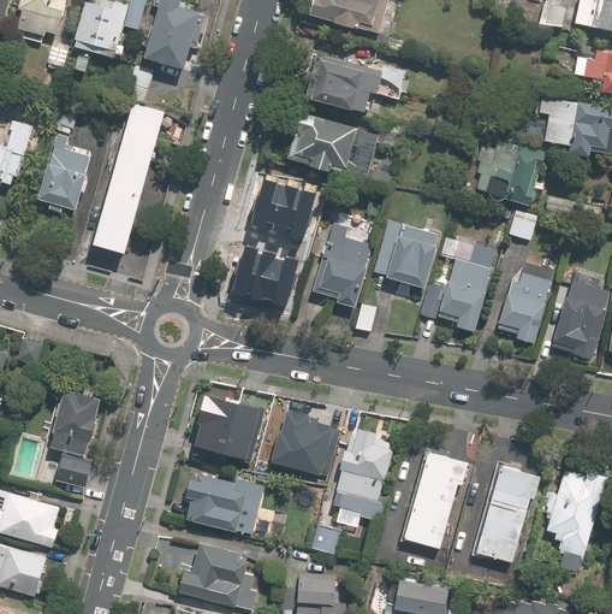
[(49,31),(60,35),(70,0),(22,0),(21,7),(25,9),(19,29),(48,36),(49,31)]
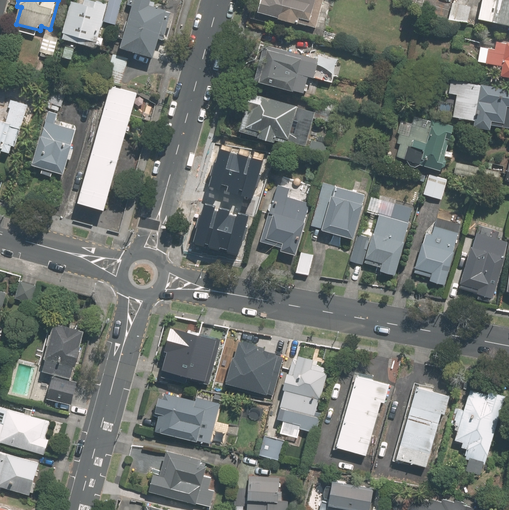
[(108,0),(109,2),(99,0),(69,0),(62,41),(104,48),(106,37),(103,37),(105,21),(120,24),(123,0),(108,0)]
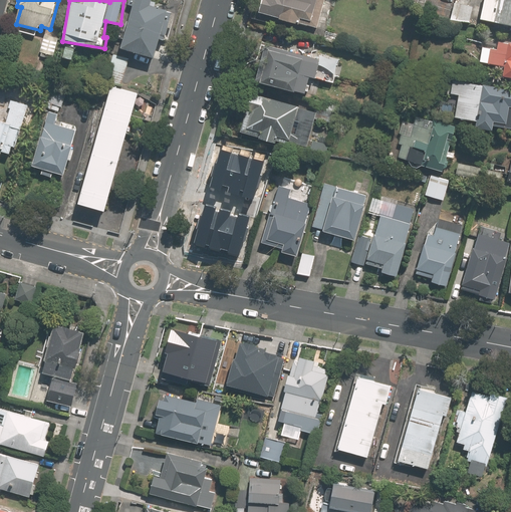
[(134,0),(134,2),(120,49),(154,58),(167,11),(150,6),(151,0),(134,0)]
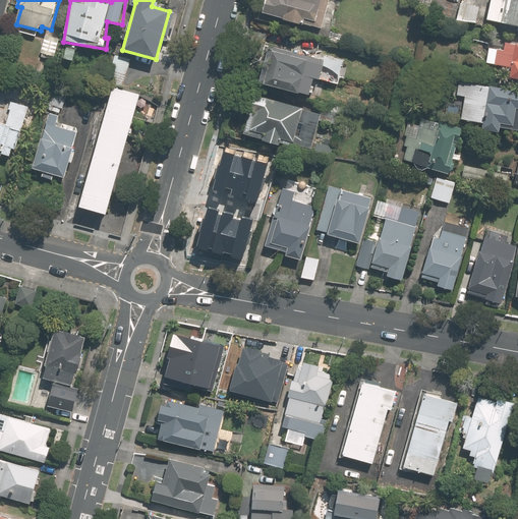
[(263,0),(260,15),(317,31),(325,0),(263,0)]
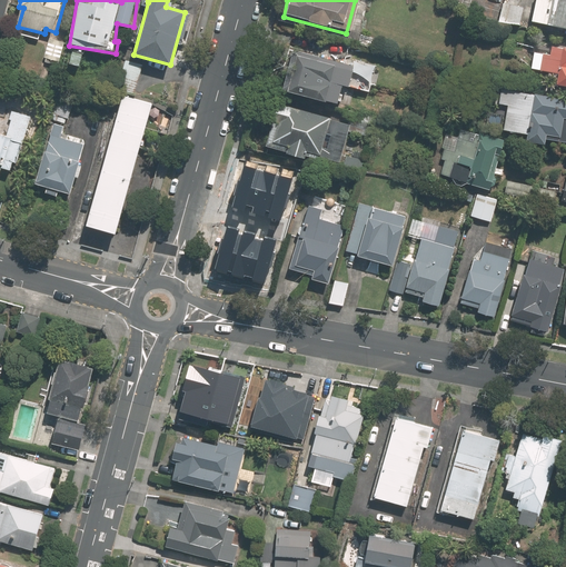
[(565,0),(525,0),(520,28),(565,37),(565,0)]
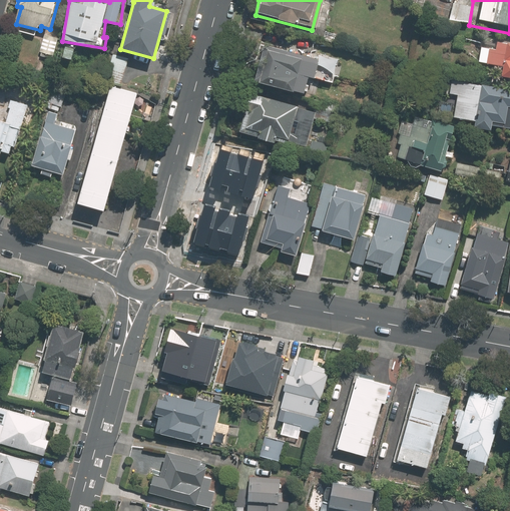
[(467,9),(446,6),(443,24),(465,27),(467,9)]
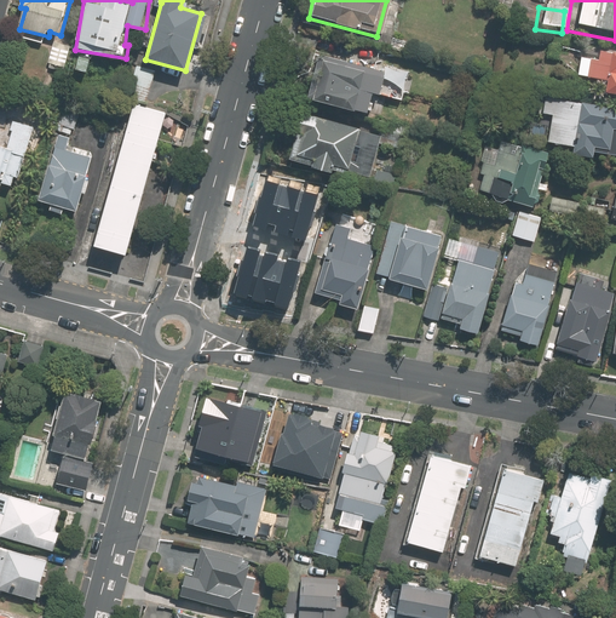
[(63,67),(68,67),(72,45),(55,43),(53,50),(51,49),(47,69),(62,72),(63,67)]
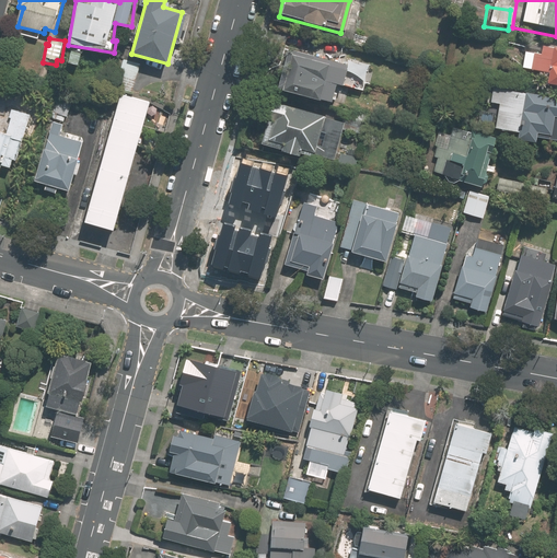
[(556,94),(556,53),(534,49),(533,58),(524,57),(522,76),(540,79),(538,91),(556,94)]
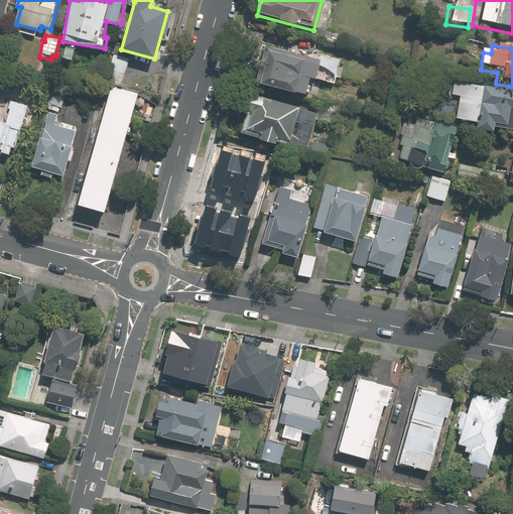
[(308,66),(260,52),(250,89),(298,102),(308,66)]
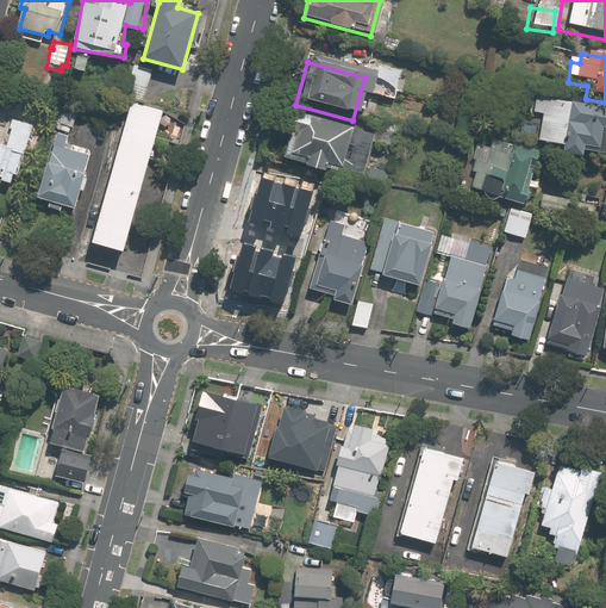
[(151,70),(132,67),(126,98),(145,101),(151,70)]
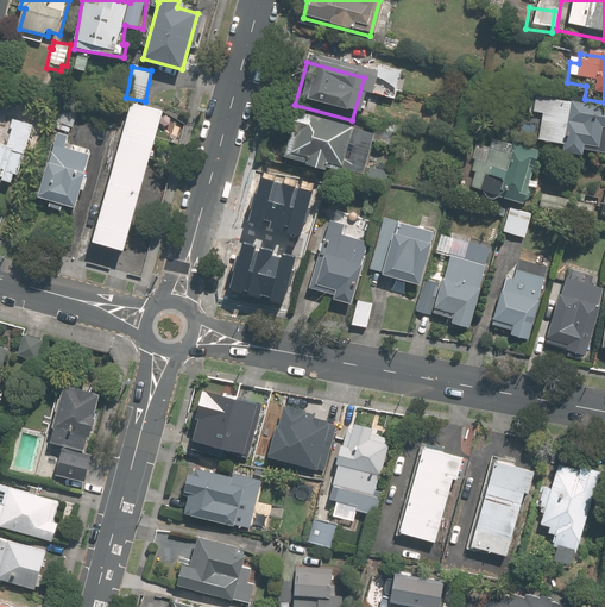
[(93,236),(125,245),(162,108),(131,100),(93,236)]
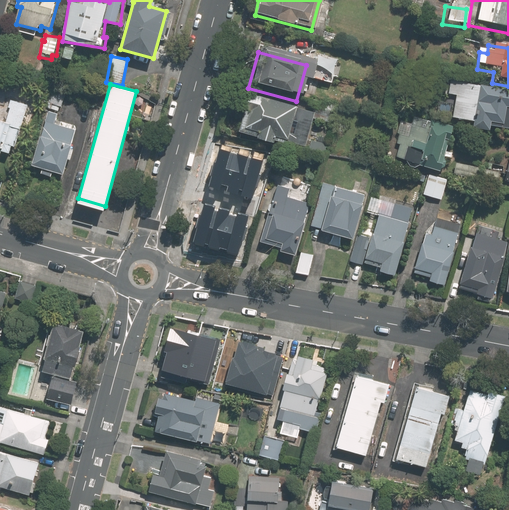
[(508,94),(508,91),(446,85),(444,98),(450,99),(447,123),(466,125),(465,134),(483,136),(483,130),(508,133),(508,94)]
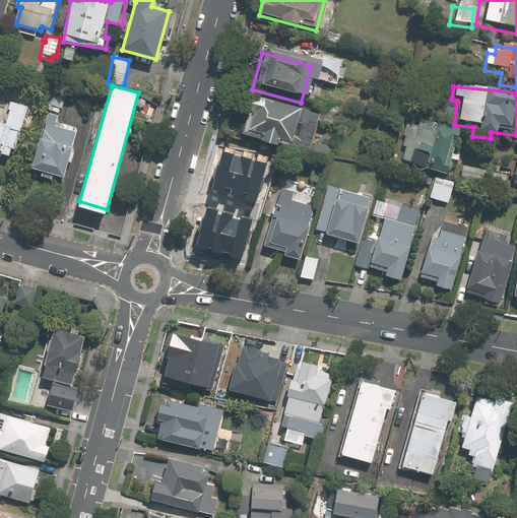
[(64,98),(44,95),(42,112),(62,115),(64,98)]
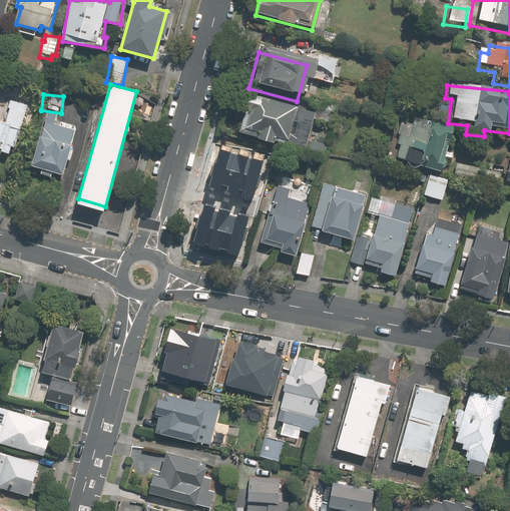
[(3,153),(17,157),(29,105),(0,99),(0,156),(3,157),(3,153)]
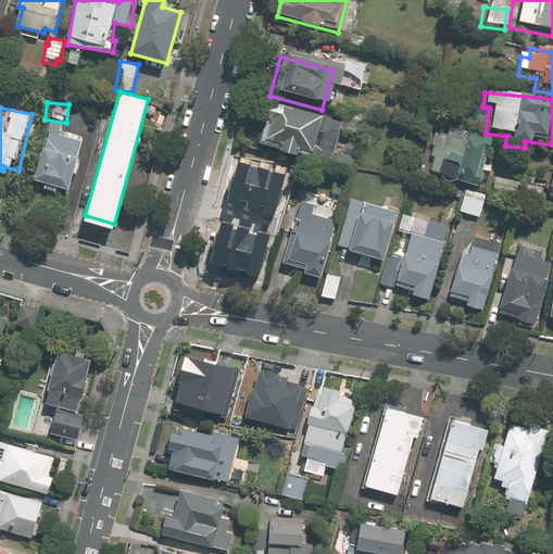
[(258,145),(274,149),(272,156),(290,161),(291,153),(302,156),(313,120),(268,108),(258,145)]
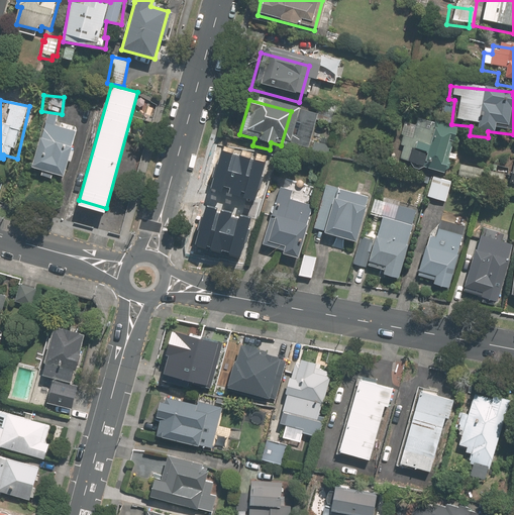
[(339,111),(317,105),(314,118),(336,123),(339,111)]
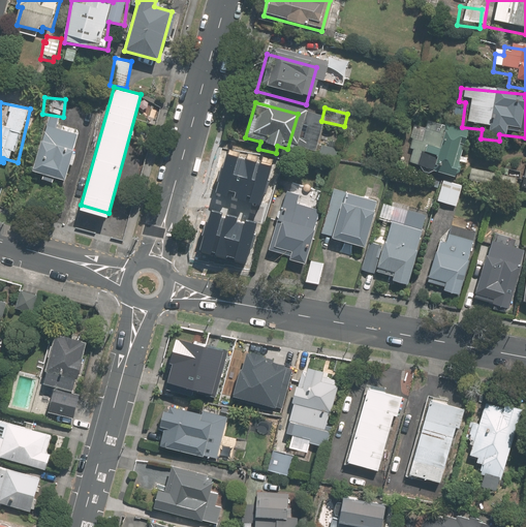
[(60,179),(68,181),(80,135),(63,131),(64,127),(57,125),(59,119),(49,116),(34,172),(43,174),(42,180),(58,184),(60,179)]
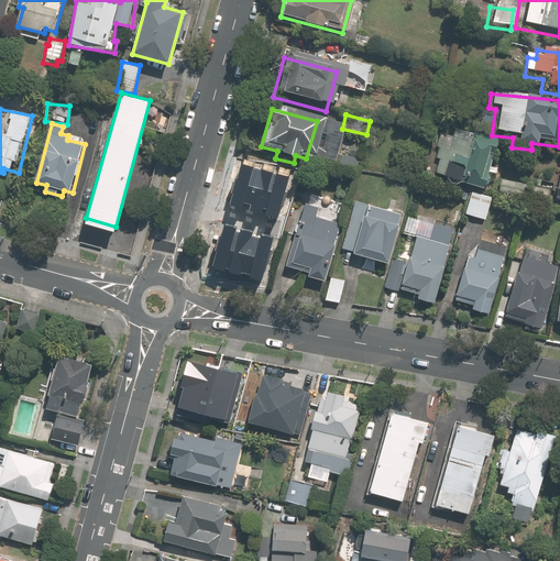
[(475,195),(491,178),(494,171),(487,167),(497,143),(451,125),(430,177),(475,195)]
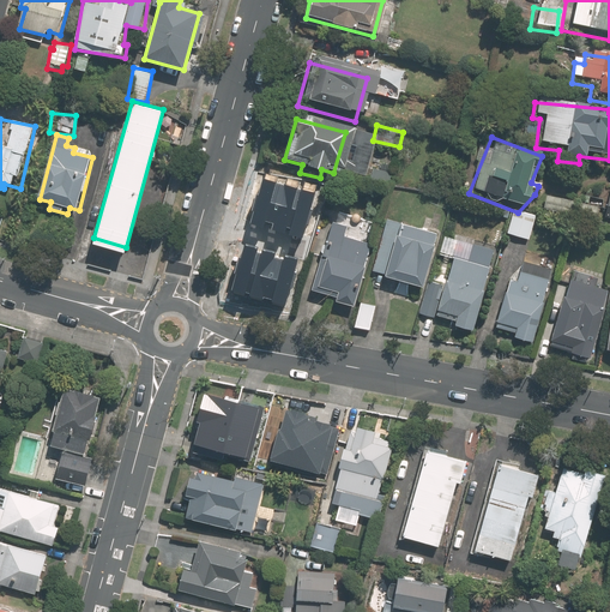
[(571,205),(541,201),(539,204),(532,203),(530,211),(571,220),(573,211),(569,211),(571,205)]
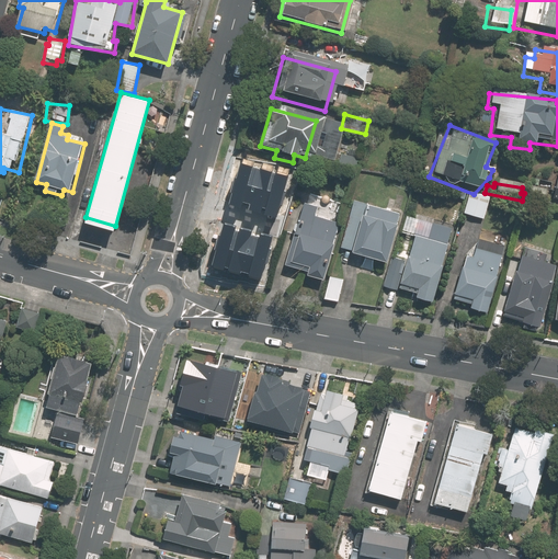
[(227,231),(218,229),(213,247),(221,249),(218,260),(239,265),(237,272),(254,276),(259,262),(274,206),(277,192),(255,186),(251,200),(237,195),(227,231)]
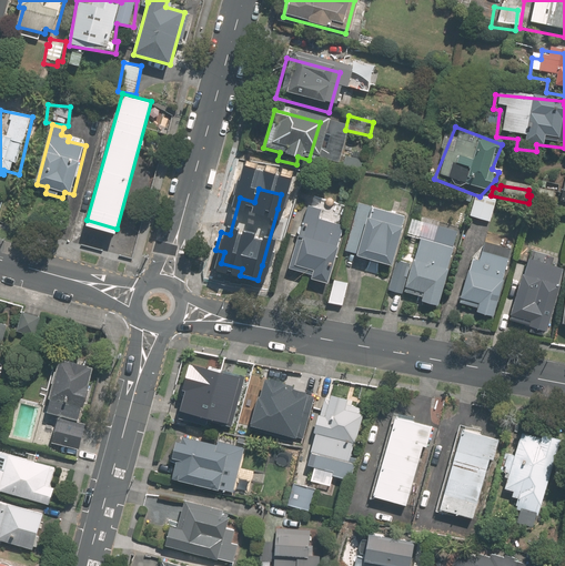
[(303,284),(320,290),(345,210),(312,199),(309,208),(303,205),(281,273),(304,280),(303,284)]
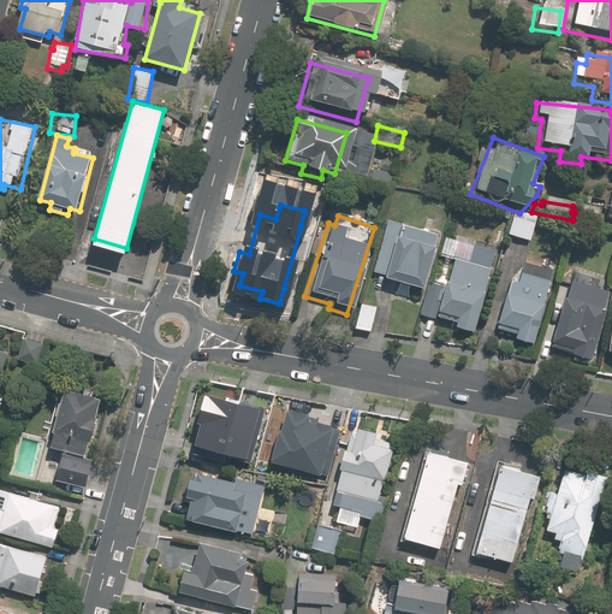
[(517,222),(509,219),(503,238),(524,244),(533,219),(520,216),(517,222)]
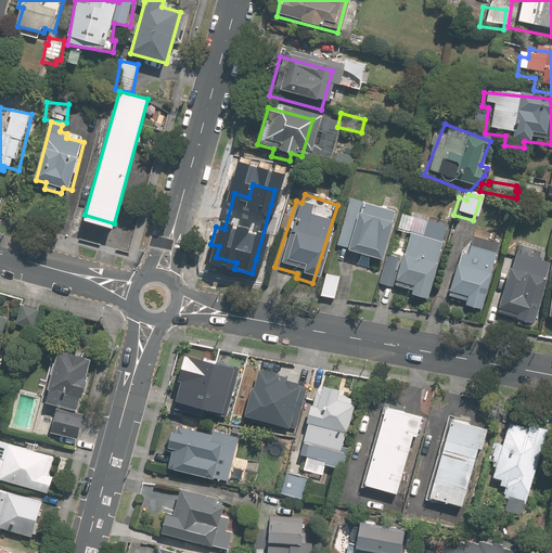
[(362,203),(348,198),(334,245),(348,248),(349,247),(383,257),(394,220),(392,219),(395,210),(363,201),(362,203)]
